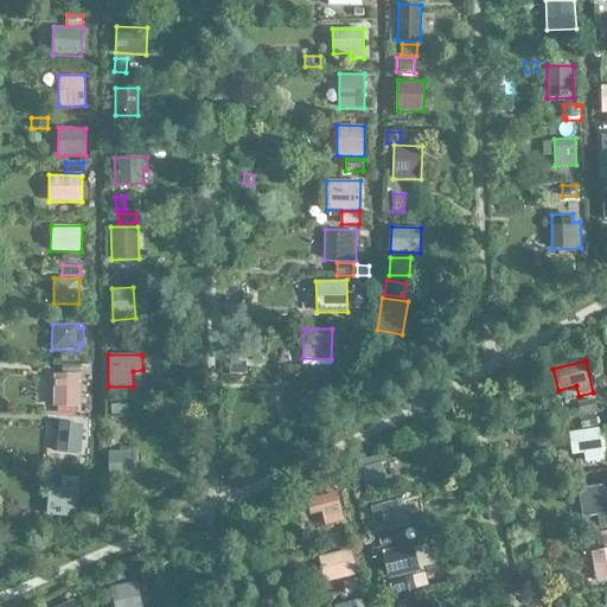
[(230,362),(230,374),(247,374),(247,362),(230,362)]
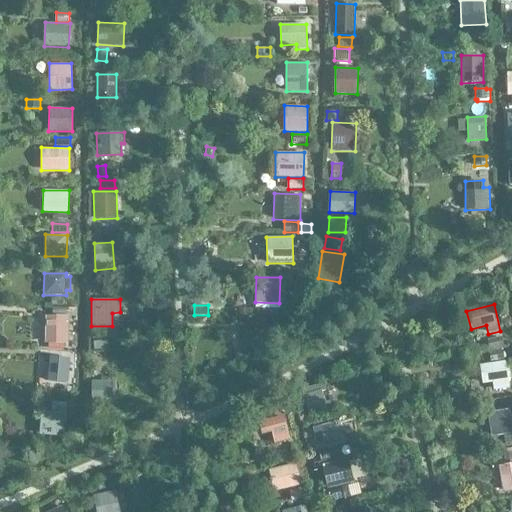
[(282,315),(271,314),(270,323),(282,323),(282,315)]
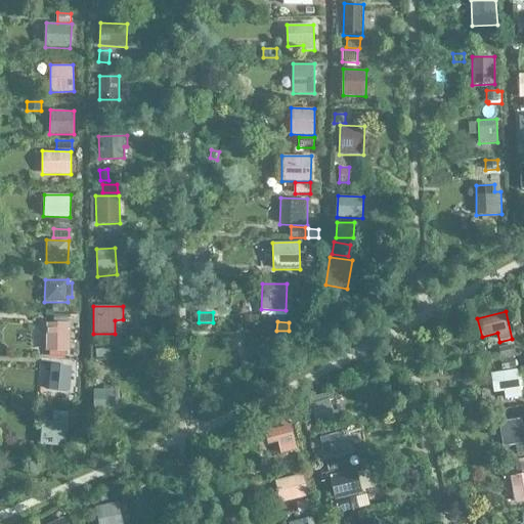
[(71,351),(71,322),(46,322),(46,351),(71,351)]
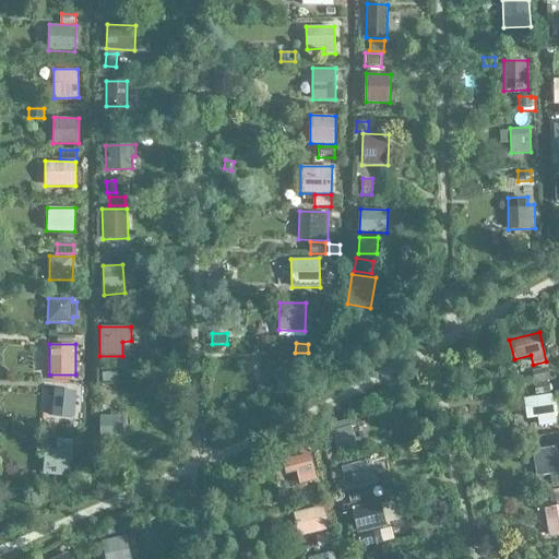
[(276,360),(270,363),(275,380),(302,371),(297,355),(293,356),(290,349),(274,354),(276,360)]
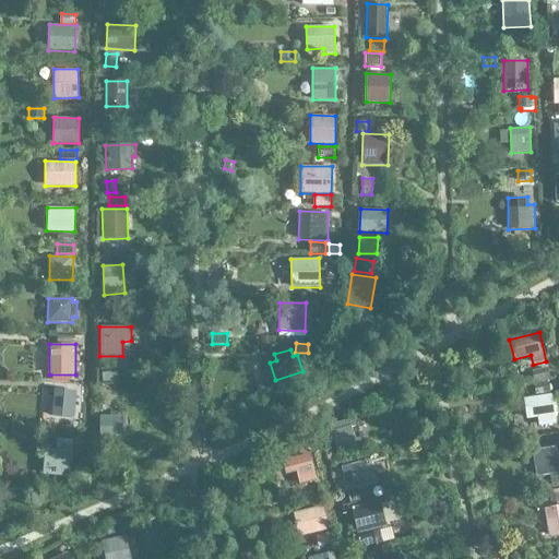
[(531,371),(534,382),(549,379),(547,367),(531,371)]
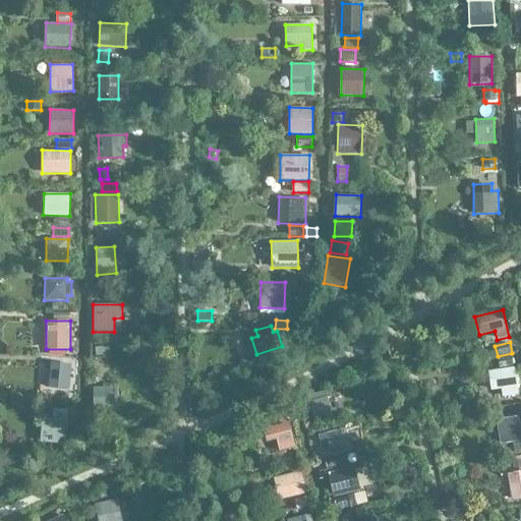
[(95,347),(96,356),(110,354),(109,346),(95,347)]
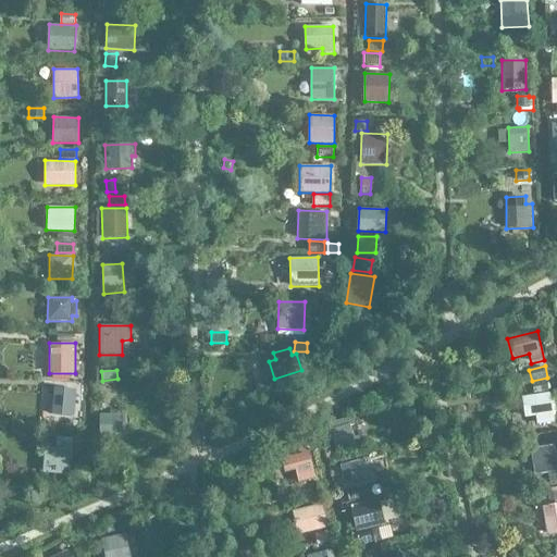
[(531,383),(533,393),(548,390),(546,380),(531,383)]
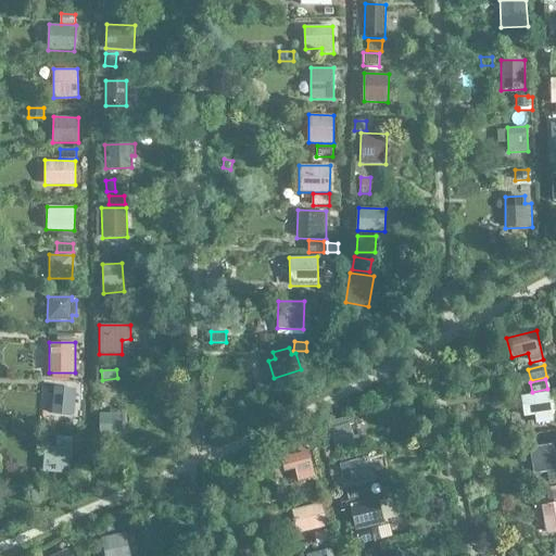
[(74,415),(76,389),(54,387),(52,413),(74,415)]
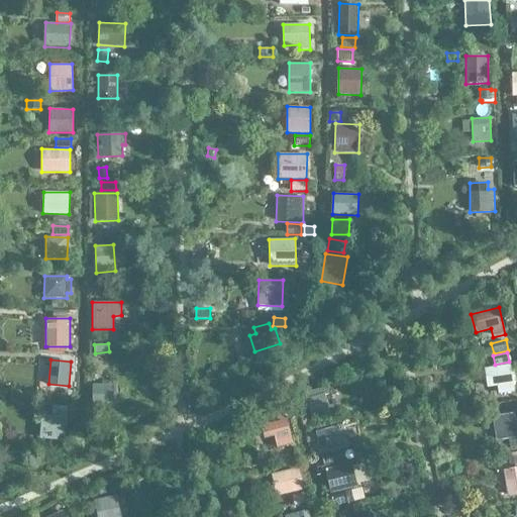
[(498,394),(515,391),(510,364),(484,368),(487,387),(497,386),(498,394)]
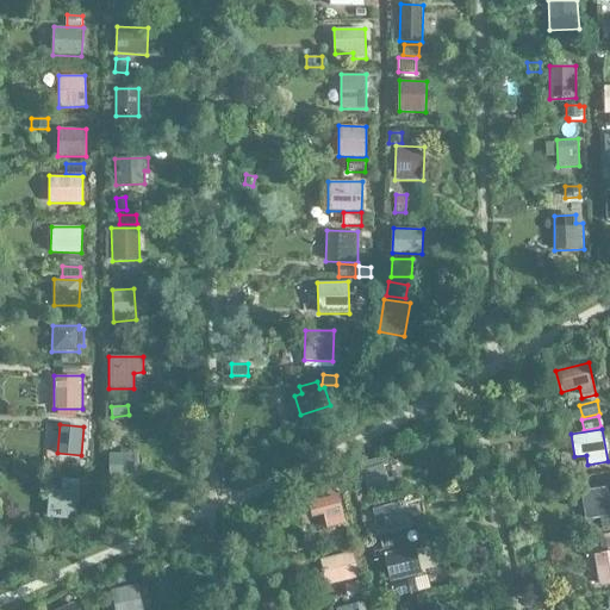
[(135,475),(134,453),(110,453),(110,477),(135,475)]
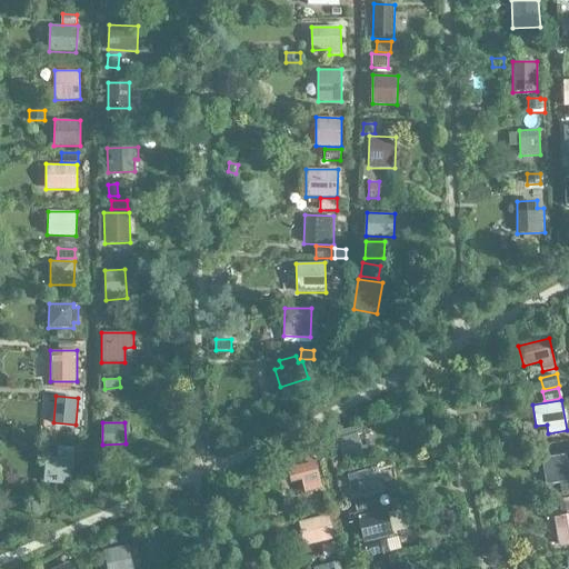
[(341,437),(337,438),(343,462),(365,457),(358,435),(362,433),(360,425),(339,431),(341,437)]
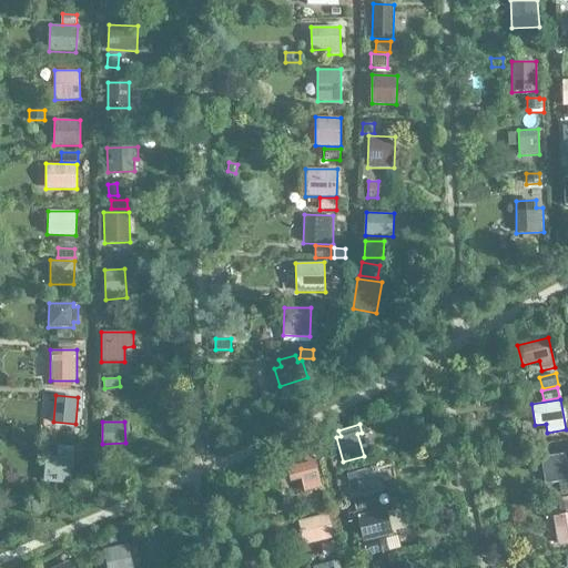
[(72,484),(74,446),(58,445),(57,456),(46,456),(43,482),(72,484)]
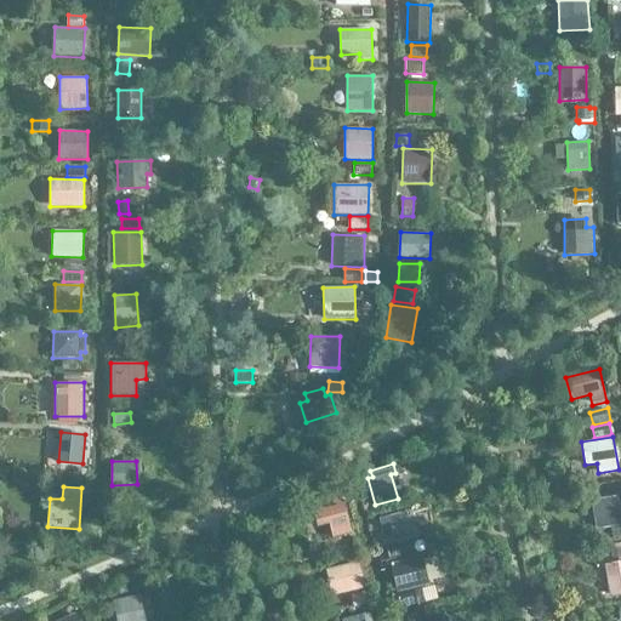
[(591,500),(596,529),(620,524),(620,516),(617,495),(591,500)]
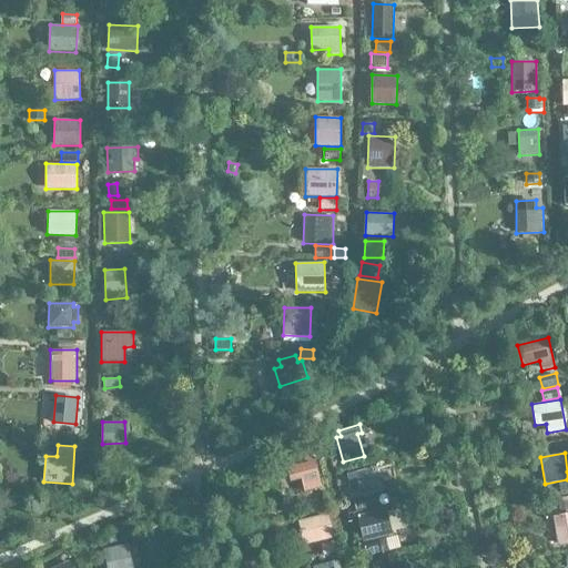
[(322,488),(315,459),(286,467),(290,482),(301,479),(304,493),(322,488)]
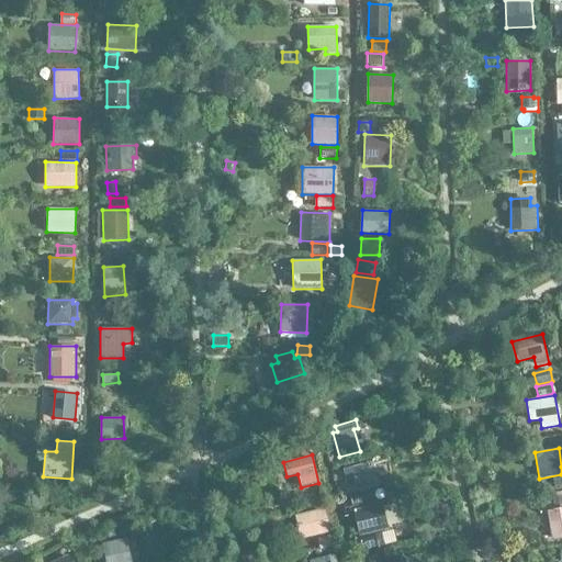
[(379,485),(373,462),(344,469),(349,493),(379,485)]
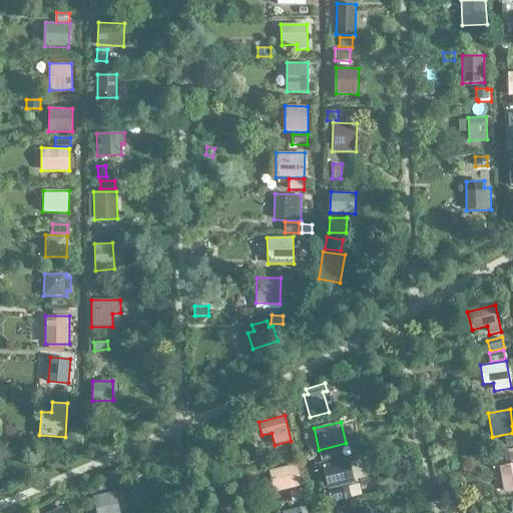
[(512,435),(504,437),(506,445),(512,443),(512,435)]
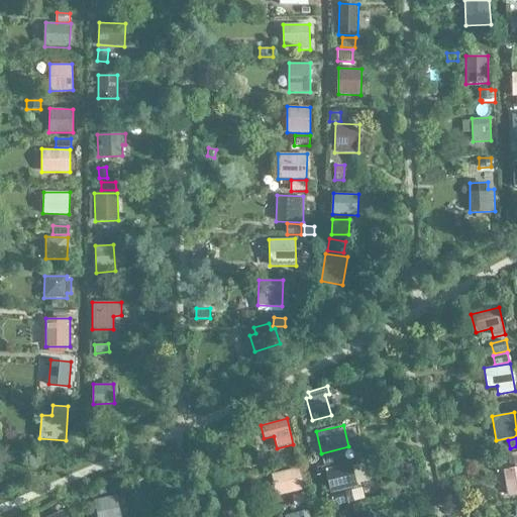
[(516,451),(507,453),(509,464),(516,462),(516,451)]
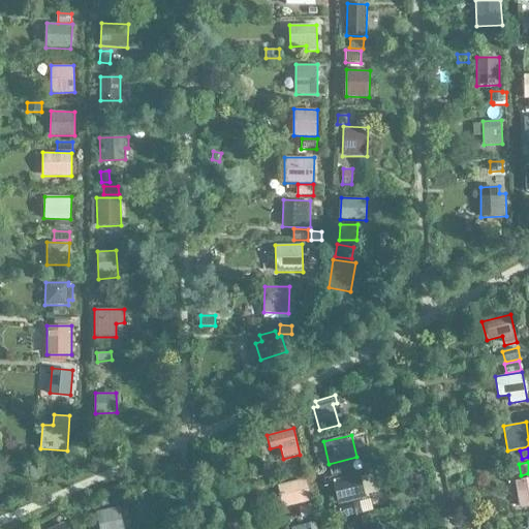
[(346,473),(343,463),(329,467),(332,476),(346,473)]
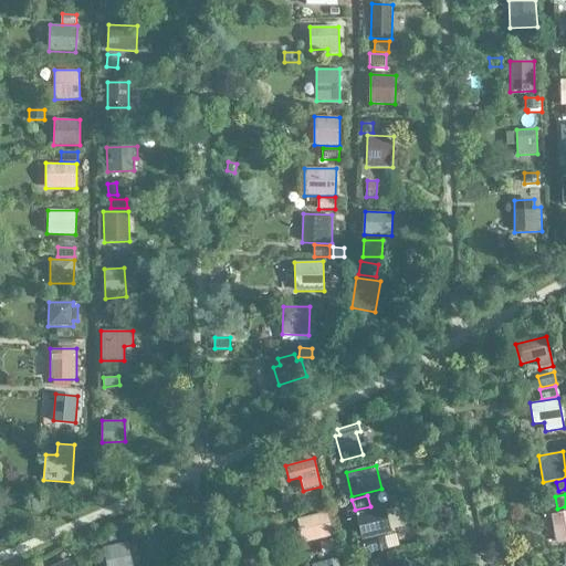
[(391,533),(385,506),(356,514),(363,540),(391,533)]
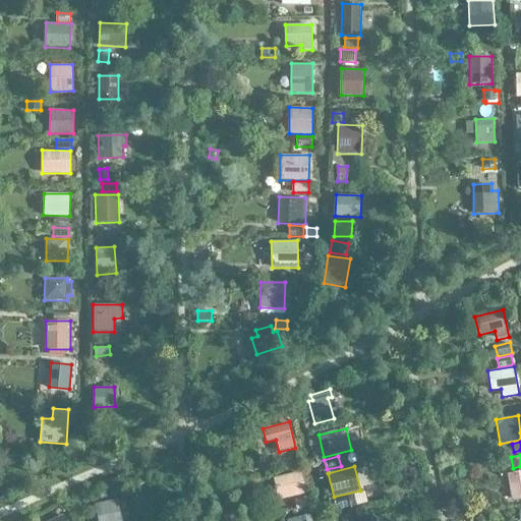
[(511,501),(520,499),(520,470),(507,473),(511,501)]
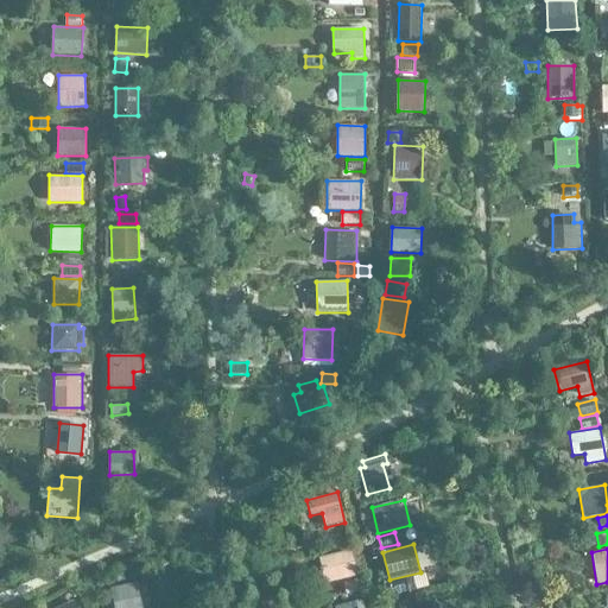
[(358,576),(352,550),(318,557),(325,583),(358,576)]
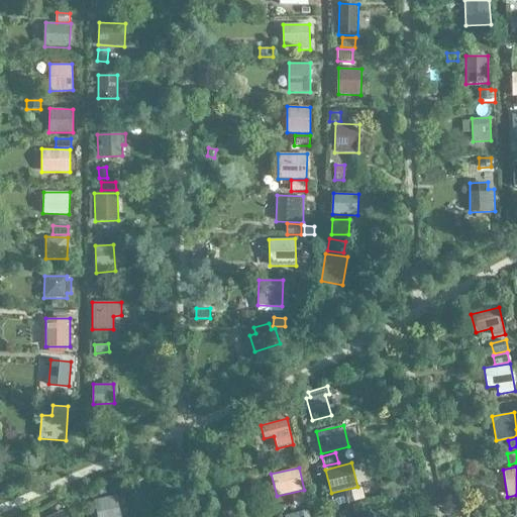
[(334,496),(336,506),(353,502),(351,490),(344,492),(345,494),(334,496)]
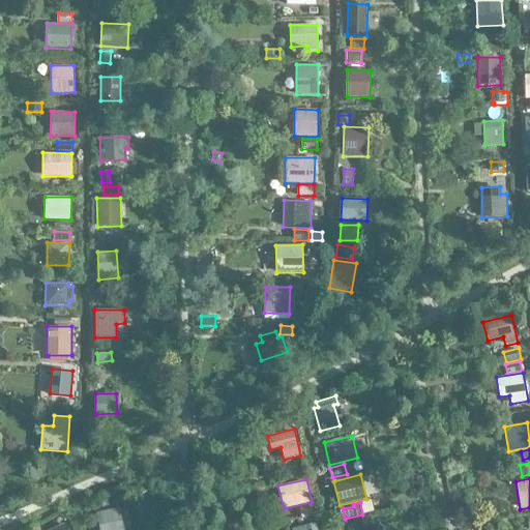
[(314,516),(312,505),(299,508),(301,519),(314,516)]
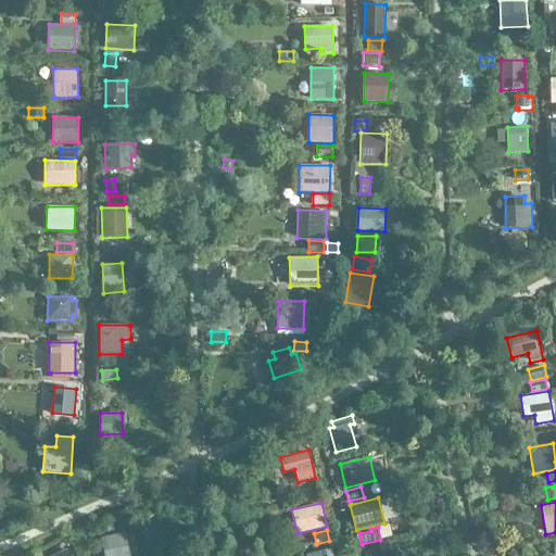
[(130,555),(126,533),(101,538),(104,555),(130,555)]
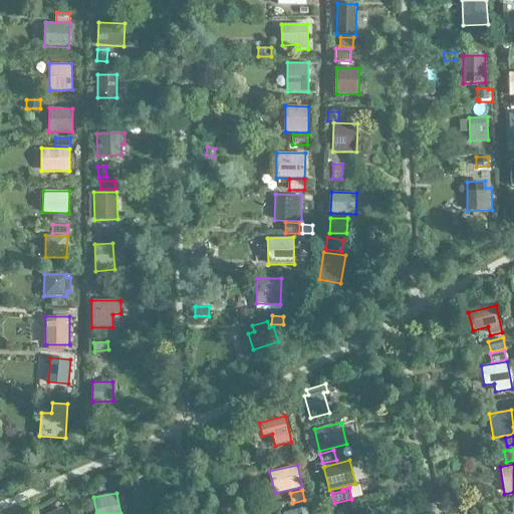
[(352,512),(351,504),(336,505),(337,513),(352,512)]
